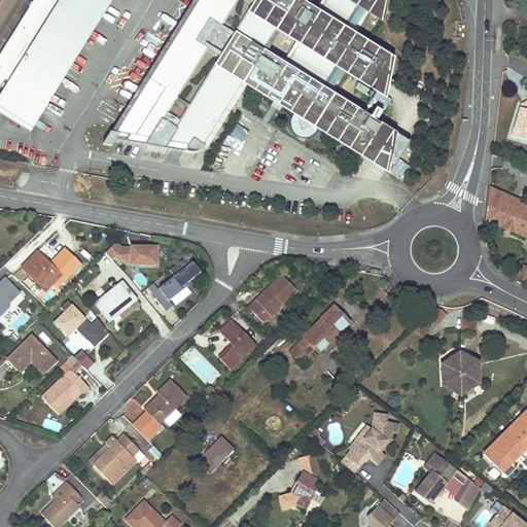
[(35,0),(0,57),(0,90),(5,82),(13,86),(6,97),(37,116),(58,82),(48,77),(54,69),(40,61),(35,69),(23,61),(30,49),(65,71),(108,0),(35,0)]
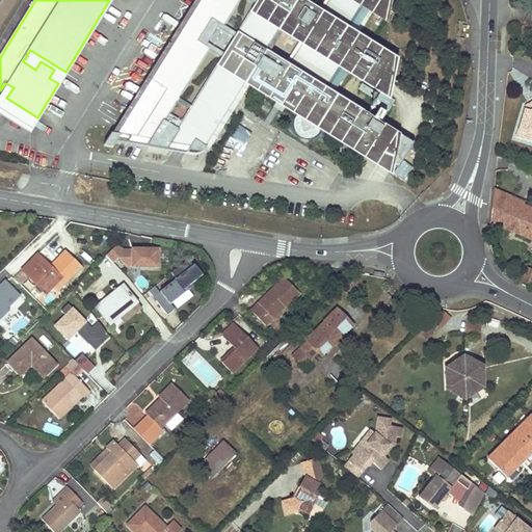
[(203,0),(138,104),(134,102),(125,115),(129,118),(122,131),(118,136),(112,135),(105,148),(112,149),(116,142),(193,156),(194,156),(197,155),(201,155),(203,153),(245,84),(265,52),(280,28),(296,0),(203,0)]
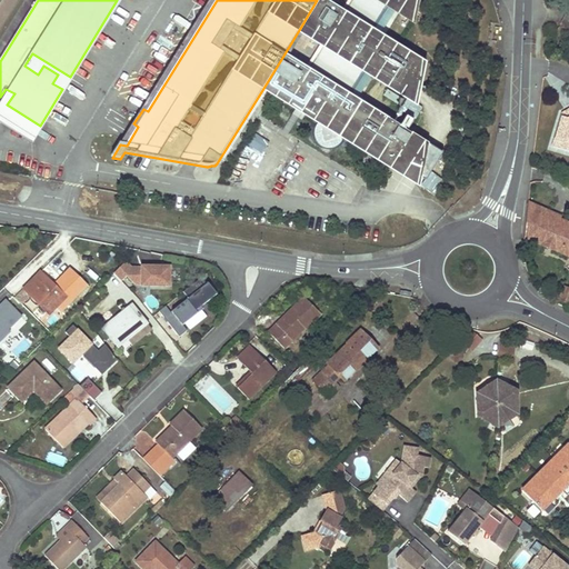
[(419,0),(350,0),(342,13),(321,0),(317,0),(299,30),(323,46),(308,71),(283,56),(262,90),(272,96),(297,110),(295,113),(299,116),(302,119),(305,116),(318,123),(317,126),(315,130),(315,133),(315,137),(317,141),(319,143),(321,147),(325,148),(329,149),(332,149),(336,148),(339,146),(342,142),(343,139),(391,169),(420,187),(441,155),(437,151),(428,146),(357,102),(351,98),(367,72),(372,76),(418,103),(420,89),(426,65),(390,42),(380,36),(378,39),(370,33),(386,7),(395,12),(405,18),(415,25),(419,0)]
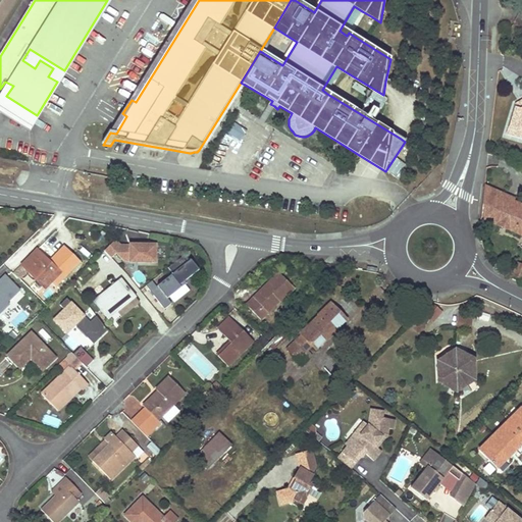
[(362,11),(354,6),(340,31),(347,36),(349,33),(362,11)]
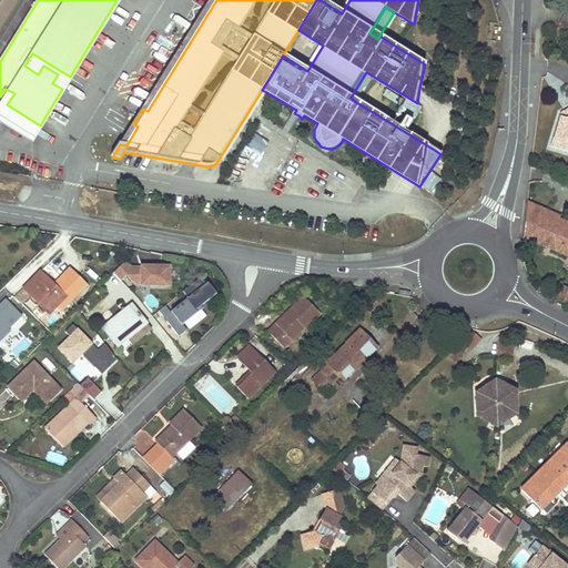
[(70,77),(32,53),(24,66),(38,74),(43,66),(58,74),(52,83),(62,89),(70,77)]
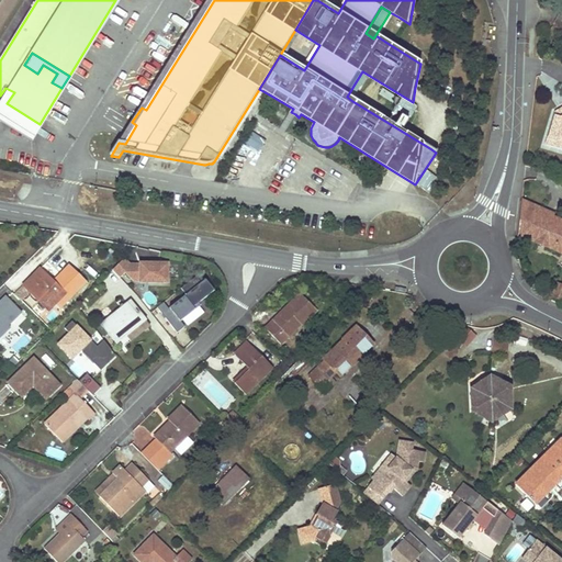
[(347,97),(352,101),(368,75),(362,71),(347,97)]
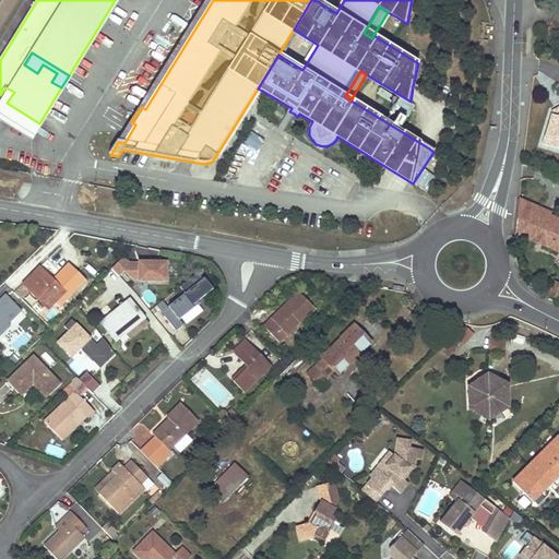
[(3,117),(32,135),(39,123),(7,103),(3,108),(8,110),(3,117)]
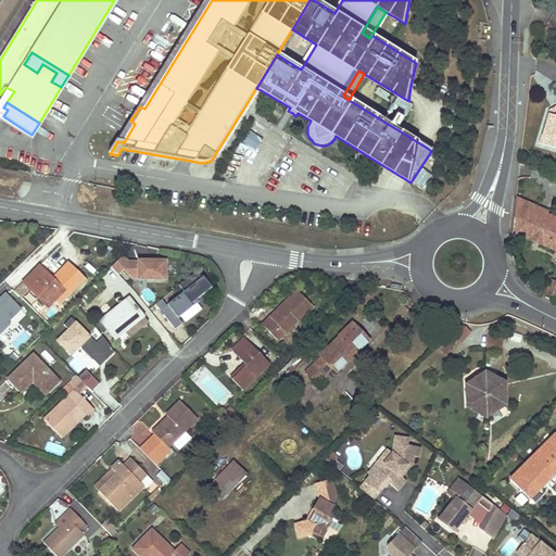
[(555,104),(554,106),(555,109),(555,110),(552,112),(546,111),(536,144),(555,150),(555,104)]
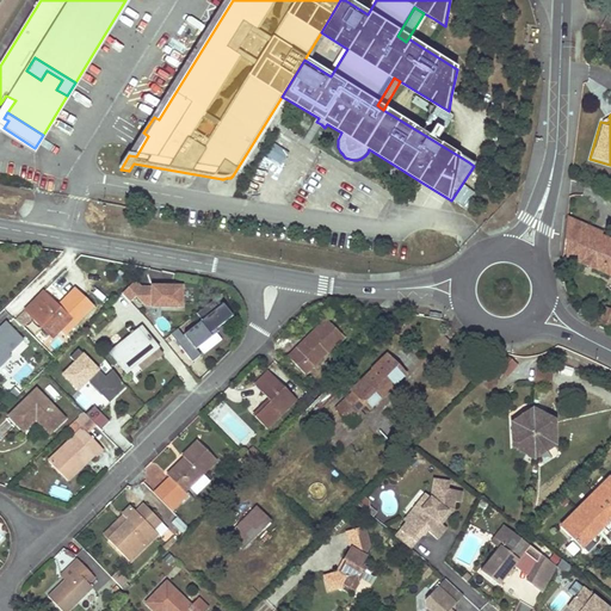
[(610,240),(602,236),(603,234),(566,217),(562,254),(610,276),(610,240)]
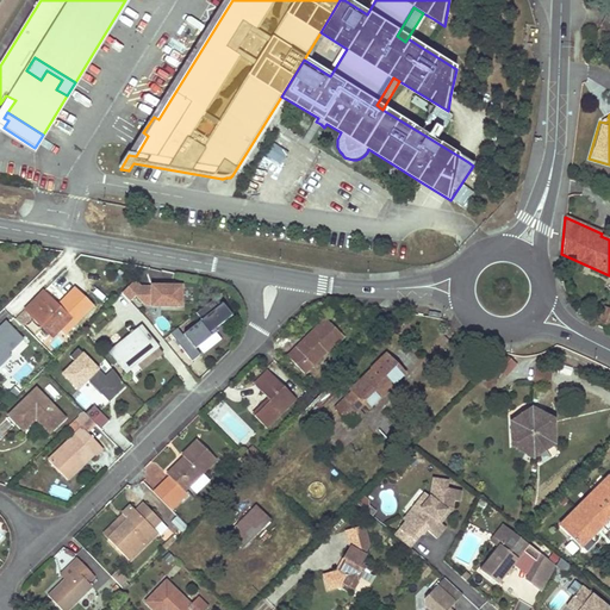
[(122,292),(130,300),(136,296),(144,304),(151,304),(151,306),(181,307),(181,286),(172,286),(162,286),(151,286),(151,290),(143,288),(139,285),(135,280),(122,292)]
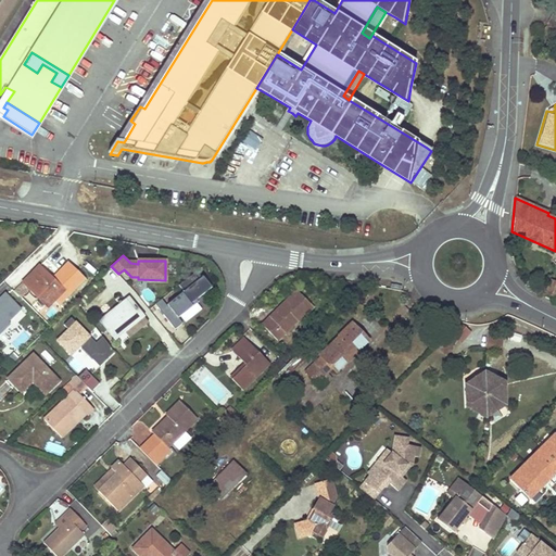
[(23,281),(29,288),(47,306),(64,290),(39,265),(23,281)]
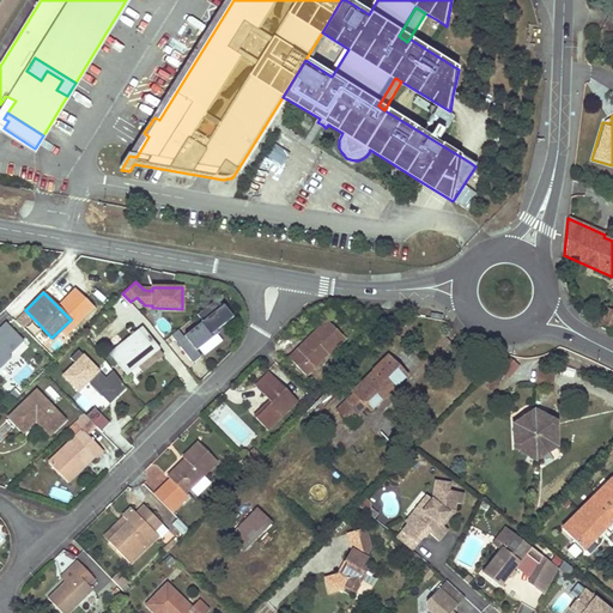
[(200,323),(183,337),(195,351),(218,333),(216,331),(220,327),(232,317),(224,305),(219,309),(213,302),(196,315),(202,322),(200,323)]
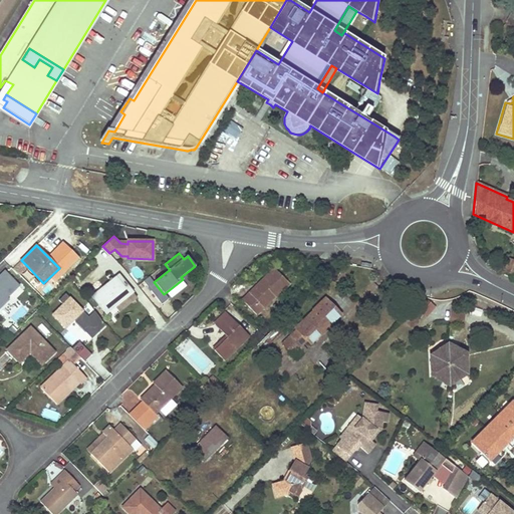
[(513,260),(510,259),(504,271),(513,275),(513,260)]
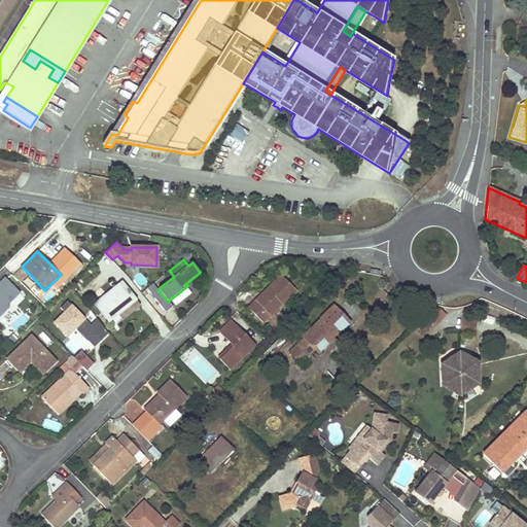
[(13,275),(20,281),(28,273),(22,267),(13,275)]
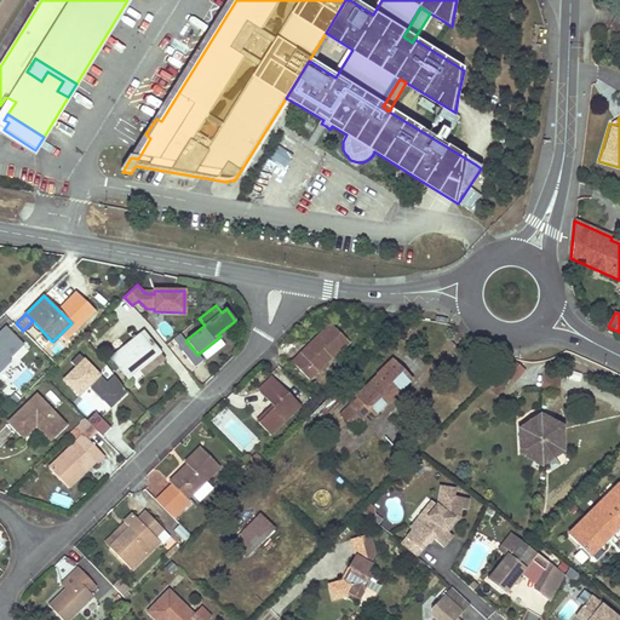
[(16,323),(5,334),(0,338),(0,352),(1,354),(23,331),(16,323)]
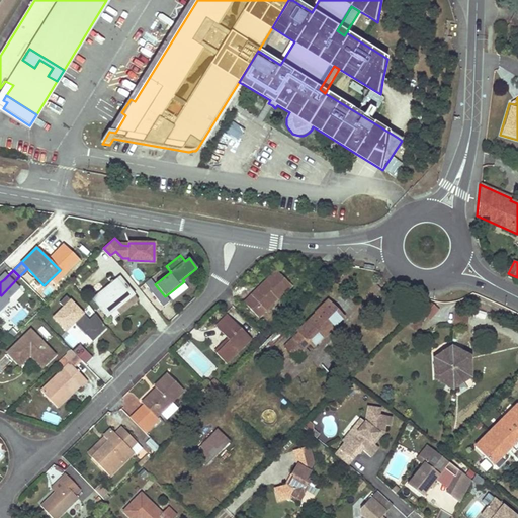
[(264,282),(267,285),(279,273),(276,270),(264,282)]
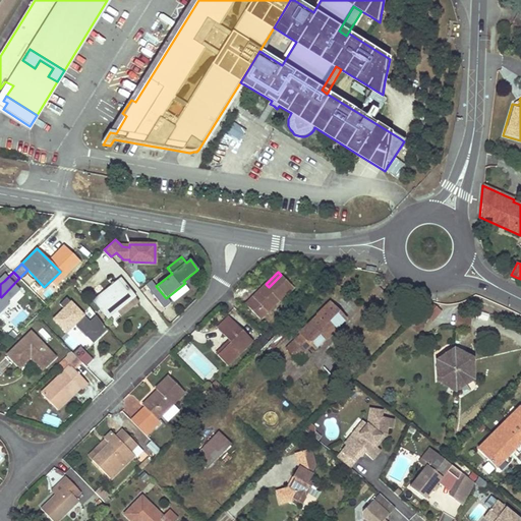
[(280,300),(286,294),(293,287),(281,275),(269,287),(266,284),(245,303),(259,319),(279,299),(280,300)]
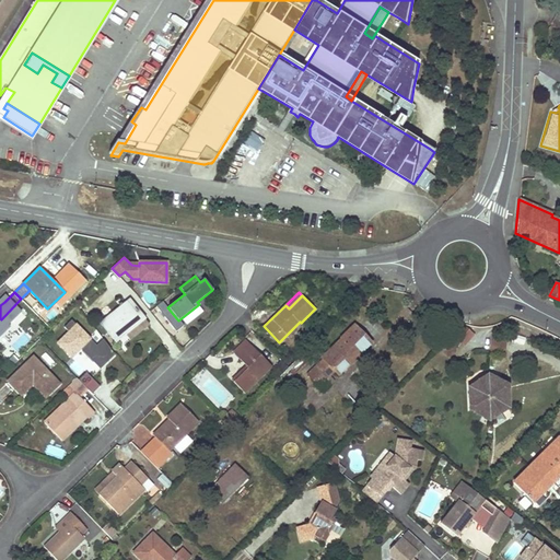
[(101,323),(108,331),(115,340),(143,317),(130,300),(101,323)]
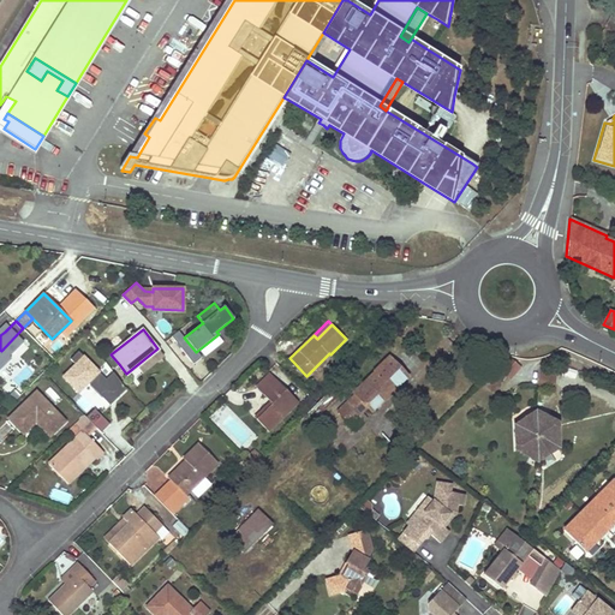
[(30,371),(36,365),(43,358),(35,350),(22,362),(30,371)]
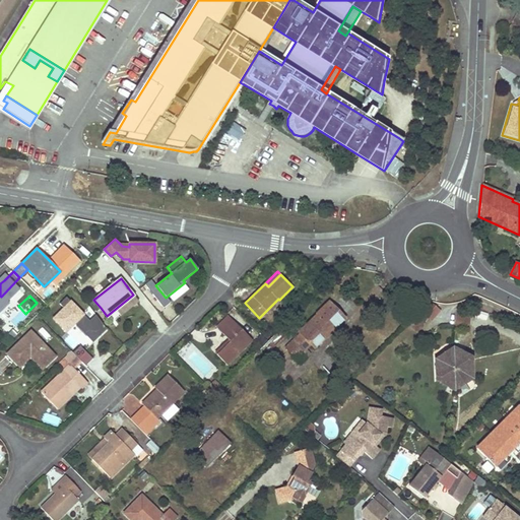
[(52,318),(65,331),(73,323),(89,339),(93,335),(96,338),(106,328),(105,327),(94,314),(88,320),(65,296),(58,303),(63,308),(52,318)]
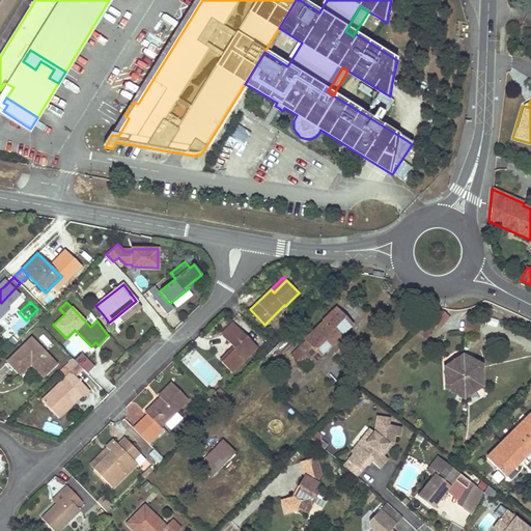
[(323,320),(323,322),(324,322),(305,339),(307,340),(292,354),(303,365),(312,357),(311,356),(316,351),(322,356),(353,325),(336,308),(323,320)]
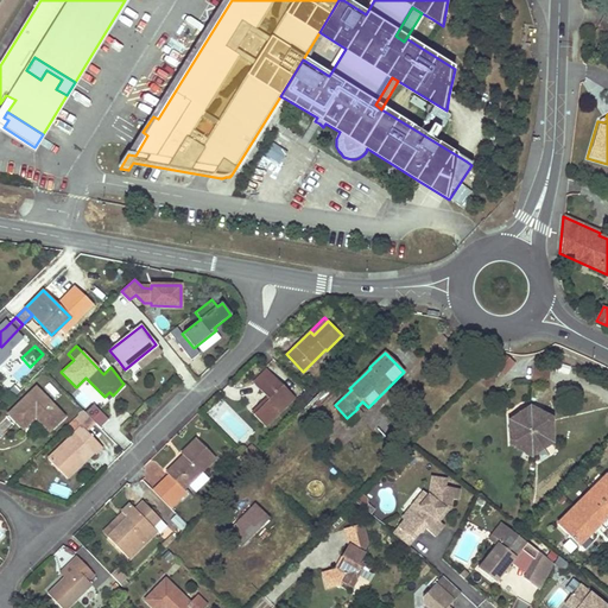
[(515,361),(506,354),(498,366),(506,374),(515,361)]
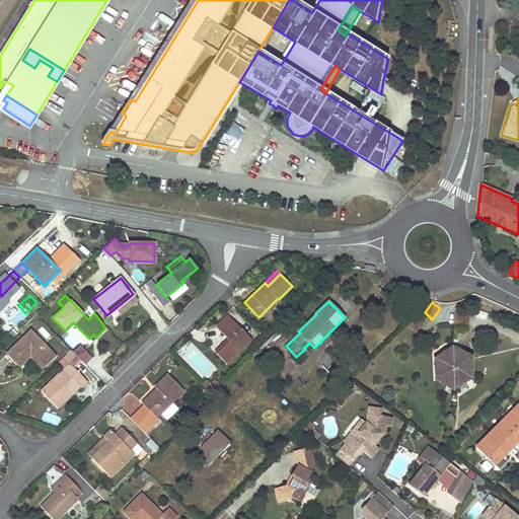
[(18,324),(25,316),(20,311),(13,319),(18,324)]
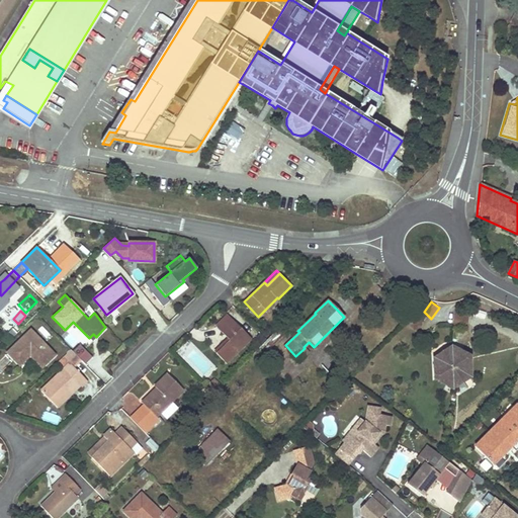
[(468,314),(455,313),(454,327),(467,328),(468,314)]
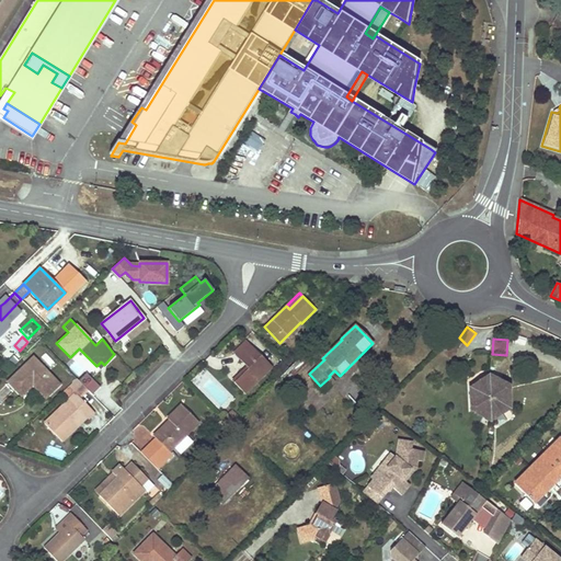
[(249,368),(241,376),(235,382),(245,393),(272,367),(247,341),(233,353),(249,368)]
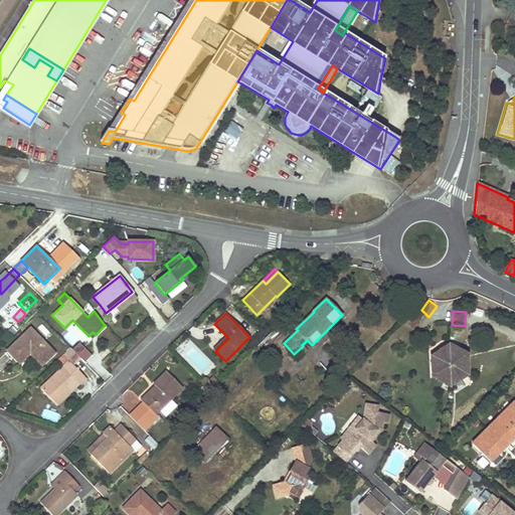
[(17,362),(40,340),(29,328),(6,350),(17,362)]
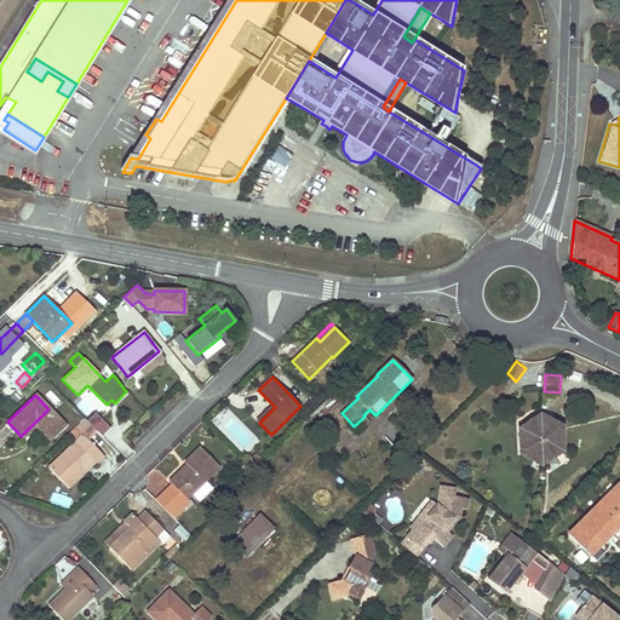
[(325,414),(332,408),(339,402),(334,397),(320,409),(325,414)]
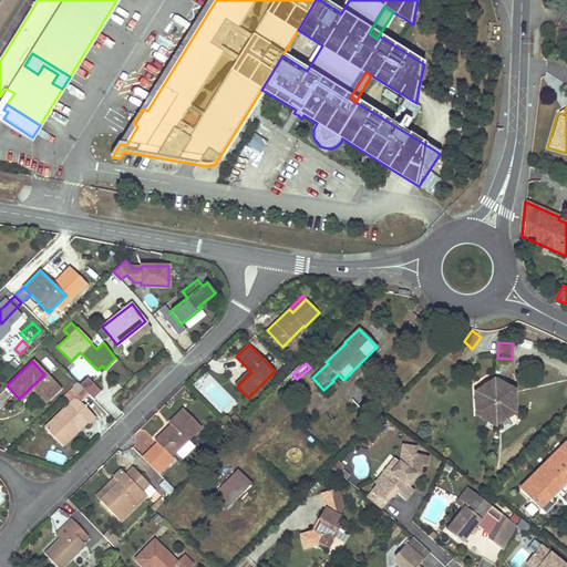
[(31,388),(44,401),(58,388),(44,374),(19,399),(20,399),(31,388)]
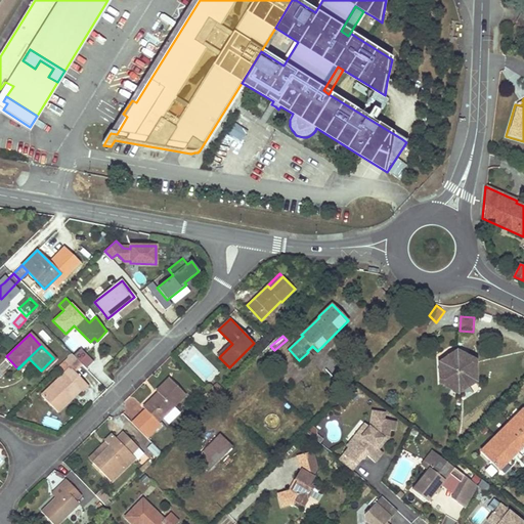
[(443,363),(455,355),(455,351),(438,362),(443,363)]
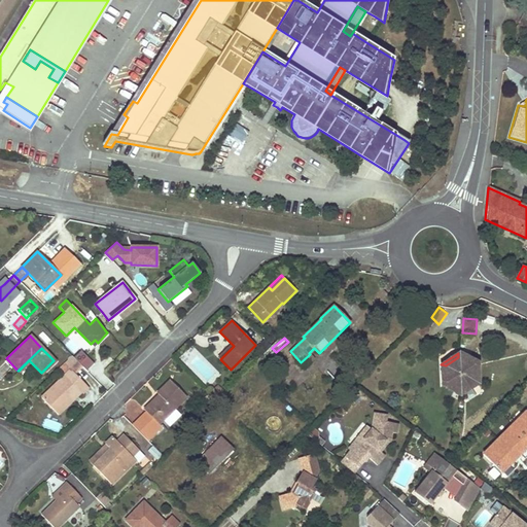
[(442,386),(452,391),(461,396),(460,392),(475,384),(478,385),(478,363),(458,353),(458,357),(446,365),(441,364),(442,386)]
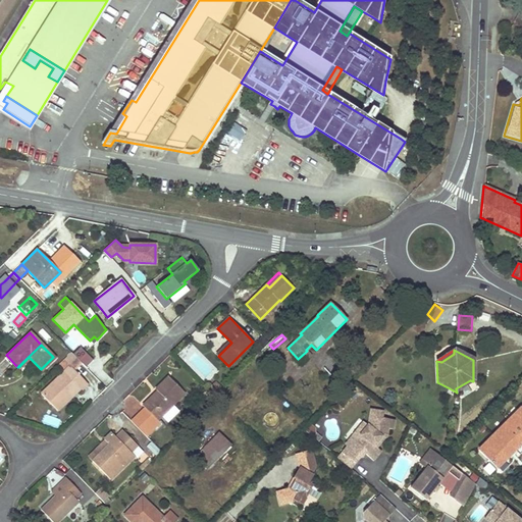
[(302,363),(311,354),(307,351),(298,359),(302,363)]
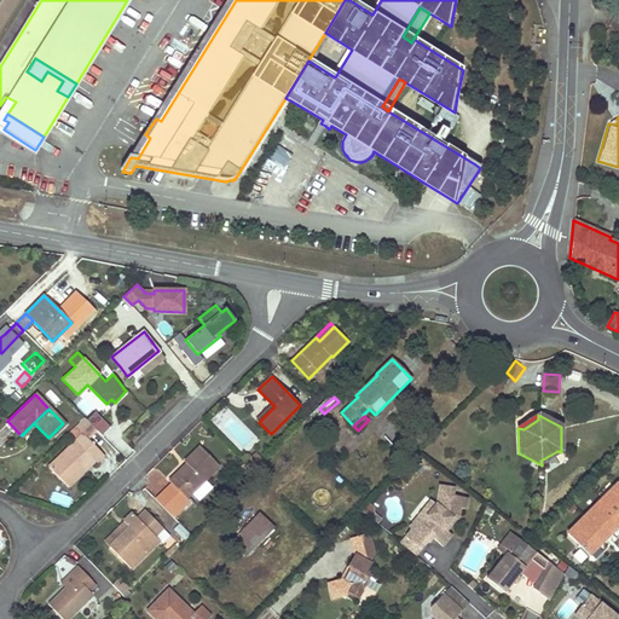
[(84,417),(74,426),(81,433),(86,439),(96,429),(84,417)]
